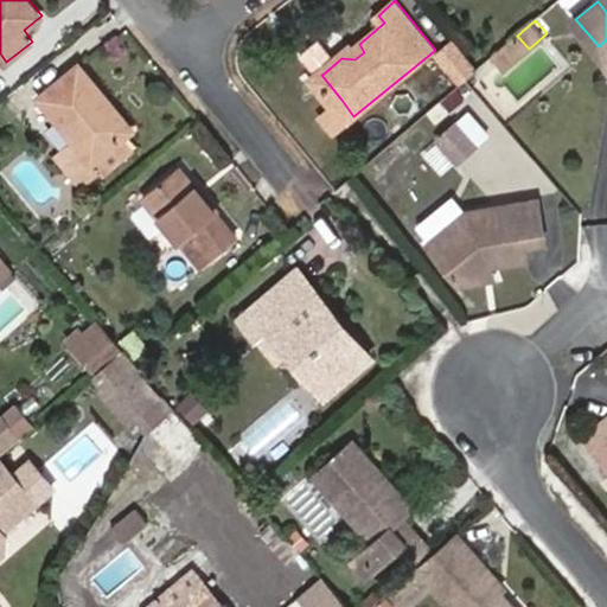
[(305,50),(324,74),(342,58),(337,52),(323,36),(305,50)]
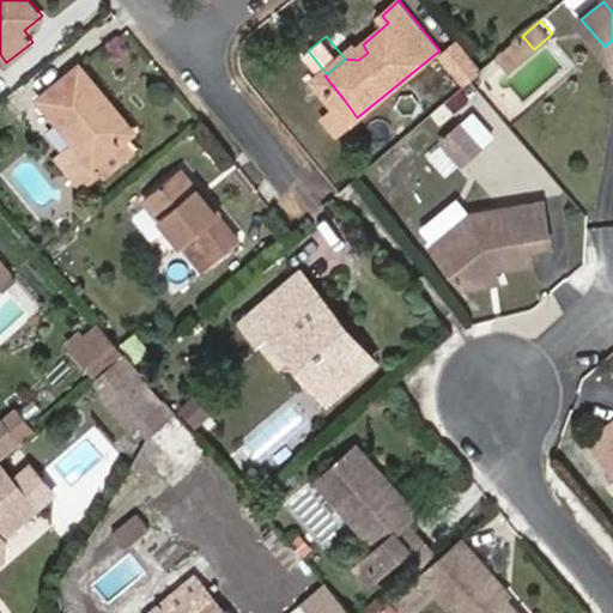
[(534,49),(522,36),(499,55),(511,68),(534,49)]
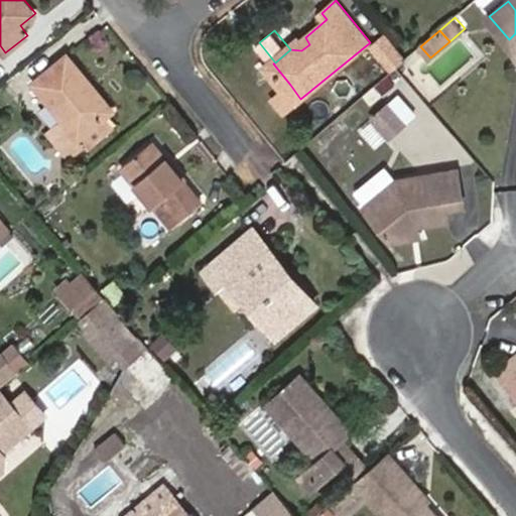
[(301,50),(309,44),(305,37),(300,32),(286,44),(290,49),(301,50)]
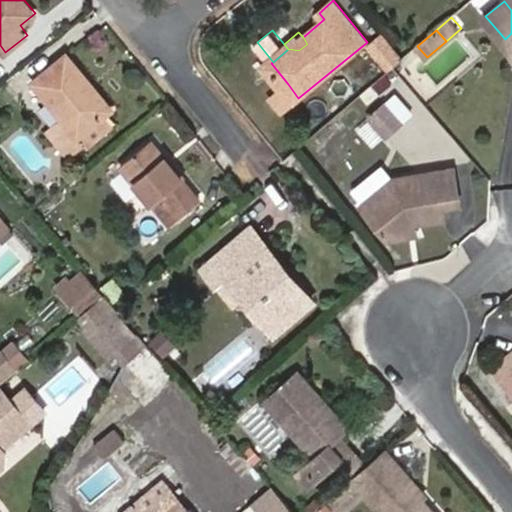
[(396,64),(403,58),(382,33),(370,44),(391,68),(396,64)]
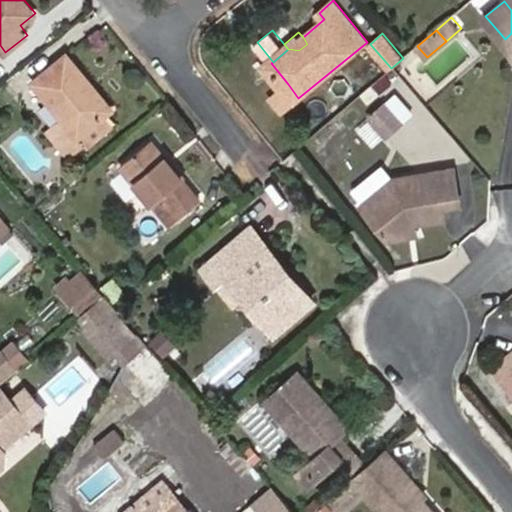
[(92,82),(68,53),(34,82),(64,118),(48,131),(69,157),(85,143),(80,137),(107,114),(109,112),(87,87),(92,82)]
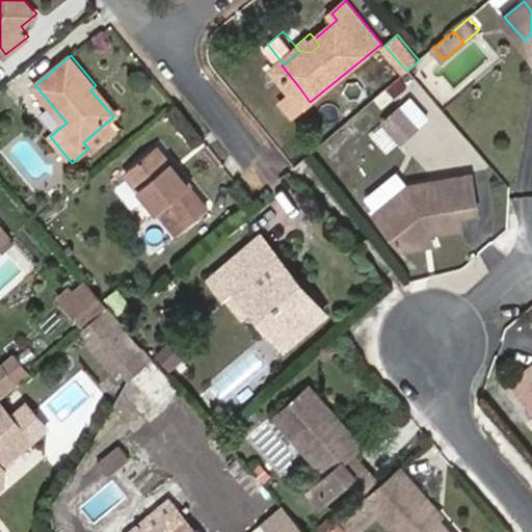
[(113,116),(118,111),(96,85),(90,90),(113,116)]
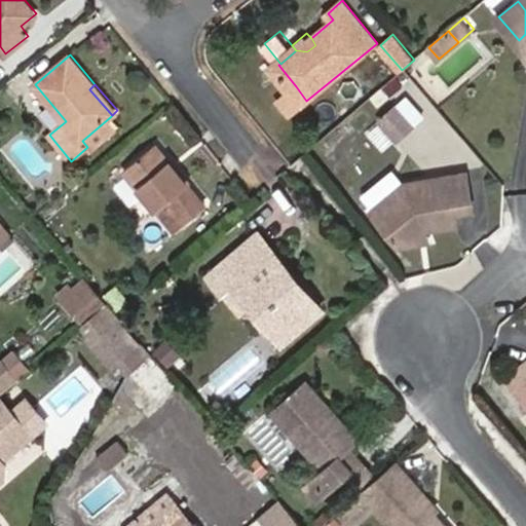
[(291,114),(306,101),(296,86),(278,101),(291,114)]
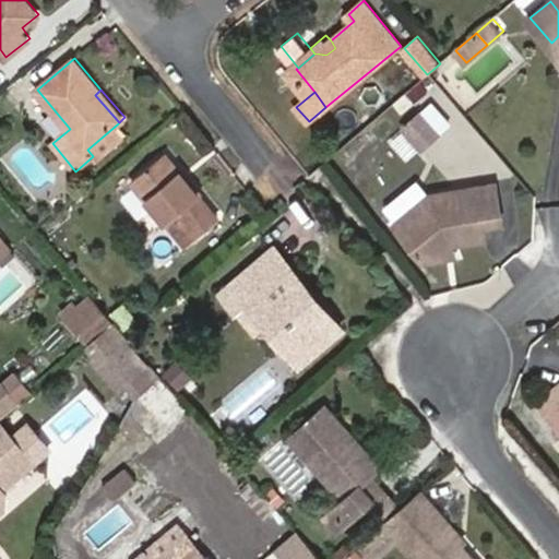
[(432,103),(420,113),(439,134),(451,123),(432,103)]
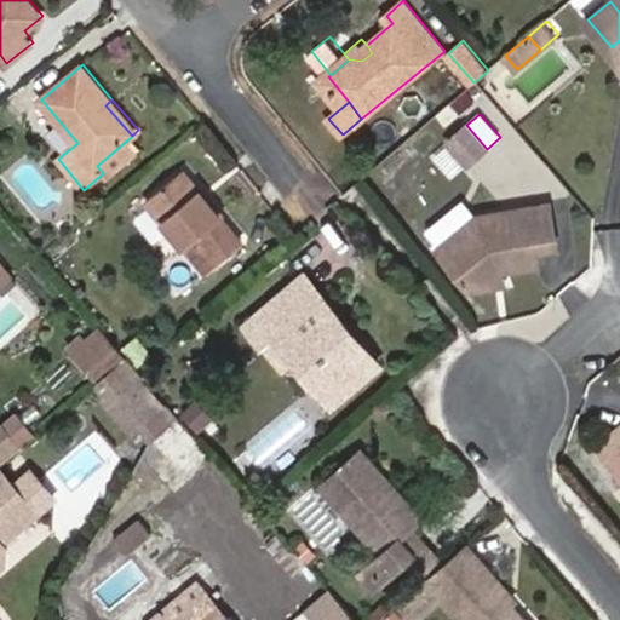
[(487,149),(466,125),(446,143),(466,167),(487,149)]
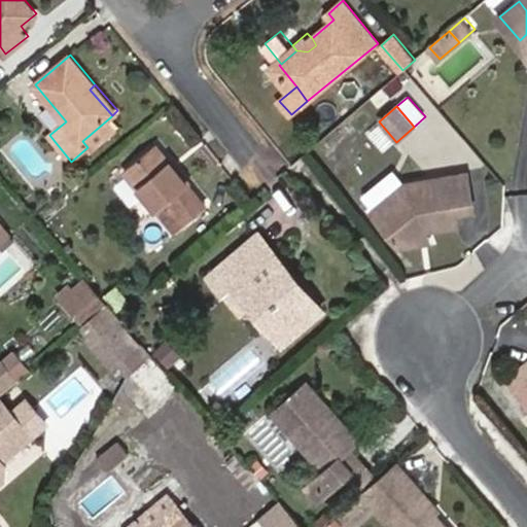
[(88,147),(92,151),(119,130),(110,117),(82,141),(88,147)]
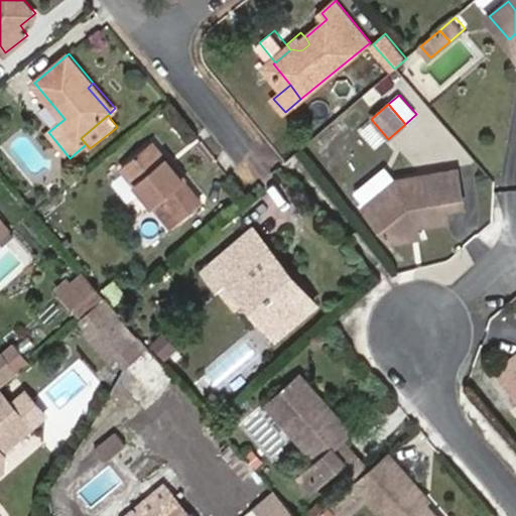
[(164,155),(152,140),(123,164),(156,205),(165,198),(183,218),(203,203),(185,182),(174,168),(170,168),(164,161),(164,155)]
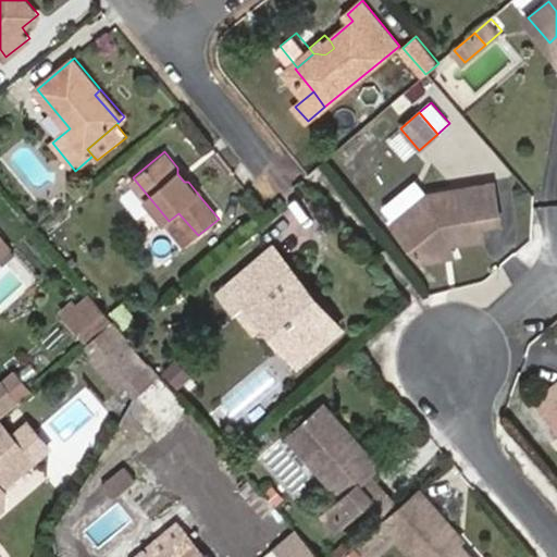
[(200,197),(203,194),(181,165),(177,168),(177,174),(184,182),(188,182),(200,197)]
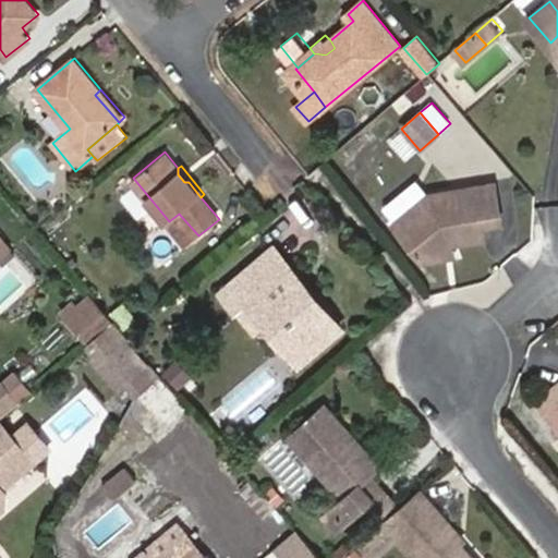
[(507,222),(500,185),(434,195),(396,227),(425,263),(447,259),(447,250),(455,244),(459,244),(488,240),(487,226),(507,222)]
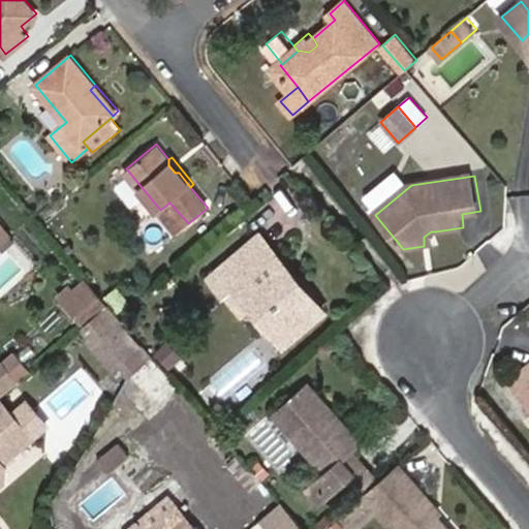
[(188,223),(169,203),(160,210),(179,231),(188,223)]
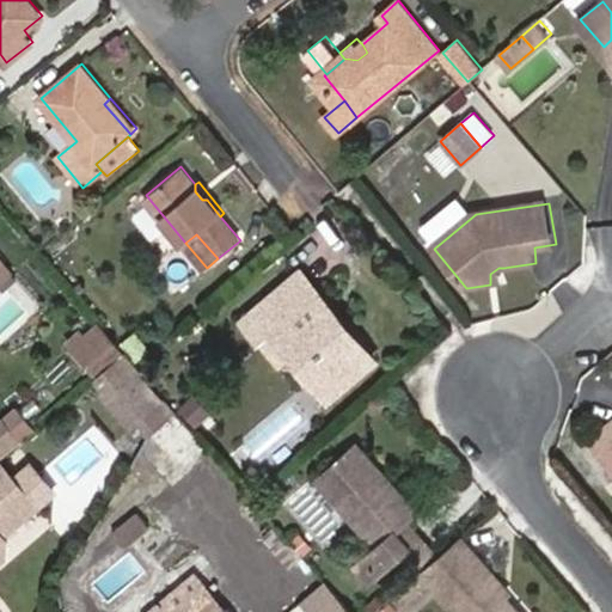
[(0,282),(2,281),(13,271),(0,256),(0,282)]
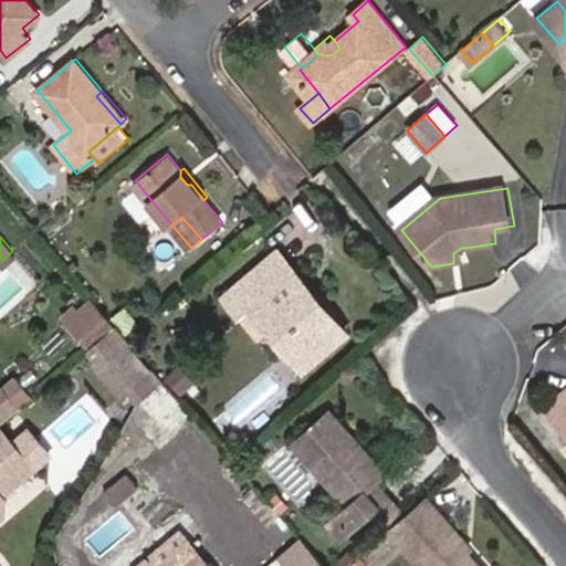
[(296,269),(279,248),(271,254),(289,274),(296,269)]
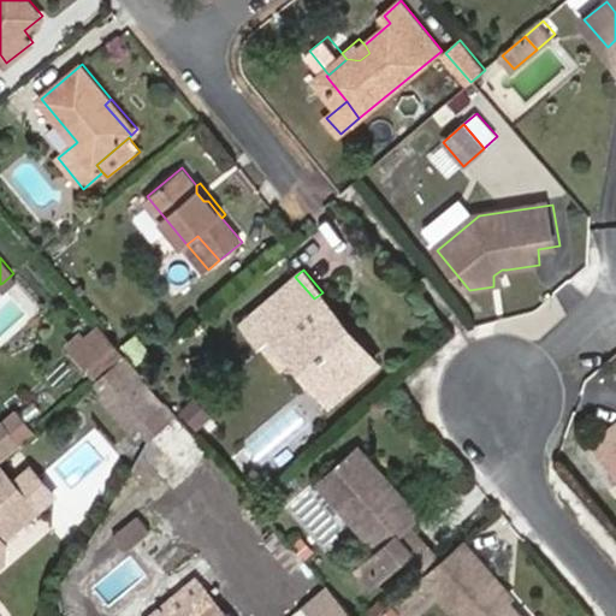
[(493,286),(508,285),(507,270),(502,270),(493,276),(493,286)]
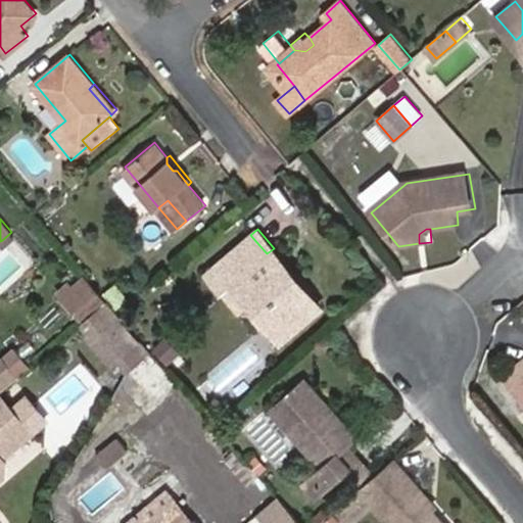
[(267,253),(250,235),(206,271),(222,289),(231,280),(251,304),(276,334),(311,304),(281,269),(286,264),(274,248),(267,253)]
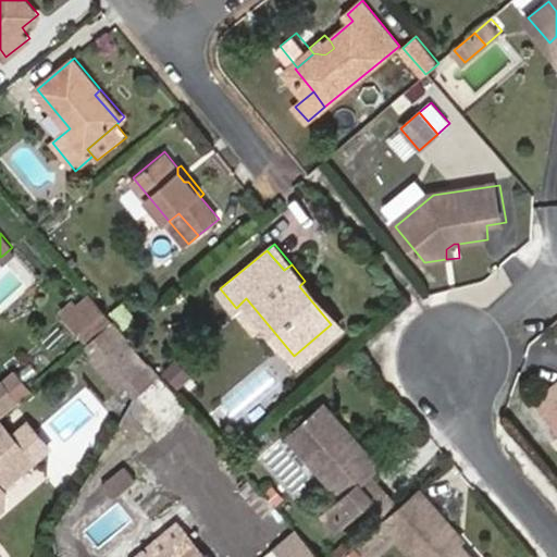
[(294,356),(299,363),(345,327),(305,281),(299,286),(331,324),(294,356)]
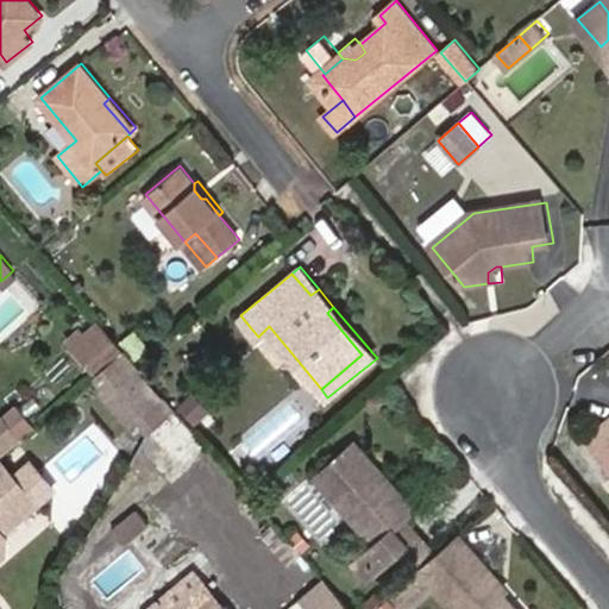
[(79,358),(93,376),(125,350),(102,324),(83,340),(89,347),(79,358)]
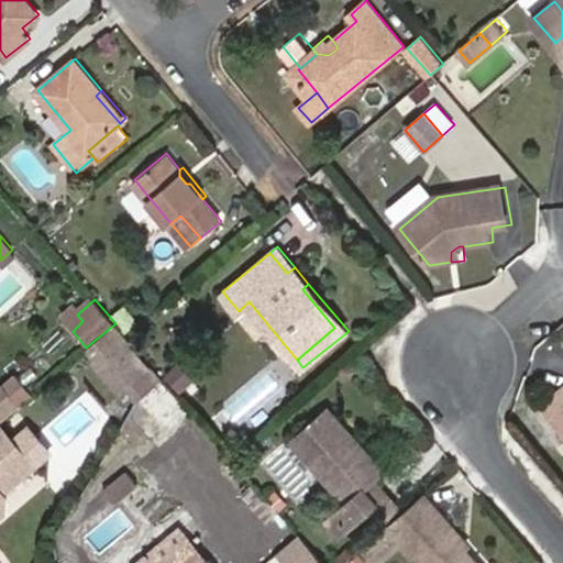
[(239,311),(261,337),(271,328),(249,301),(239,311)]
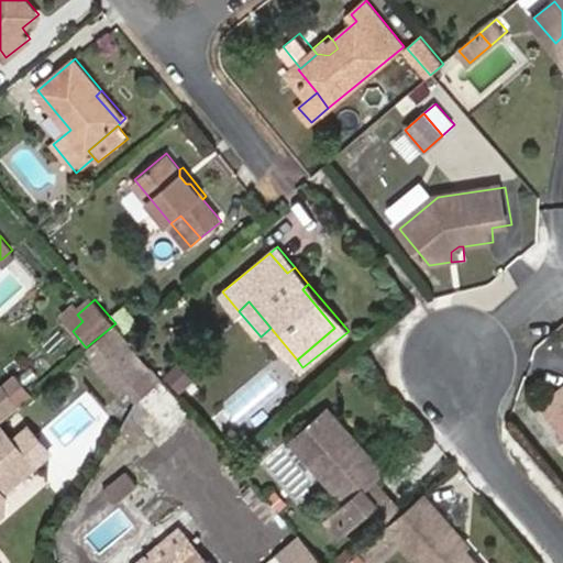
[(134,315),(124,304),(113,313),(124,324),(134,315)]
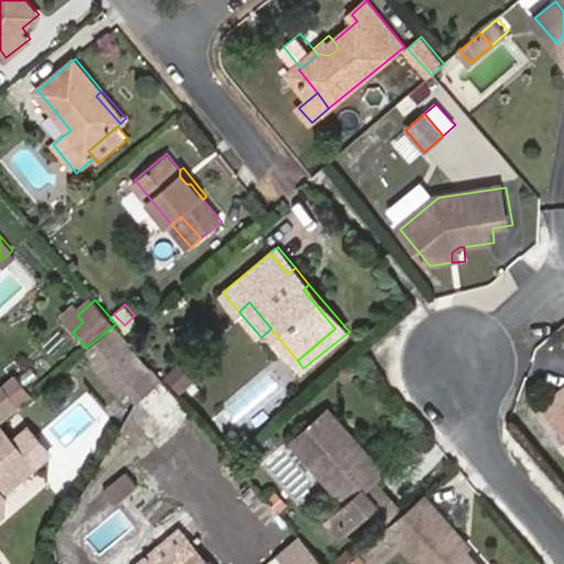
[(100,365),(125,344),(120,338),(123,334),(116,324),(86,348),(100,365)]
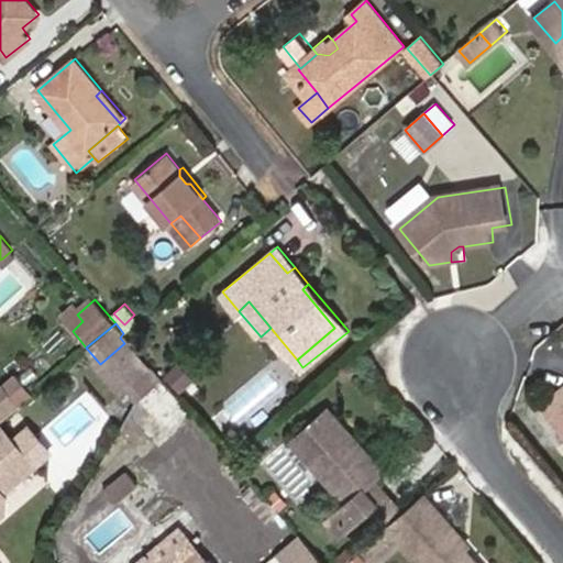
[(124,394),(154,367),(131,341),(101,366),(124,394)]
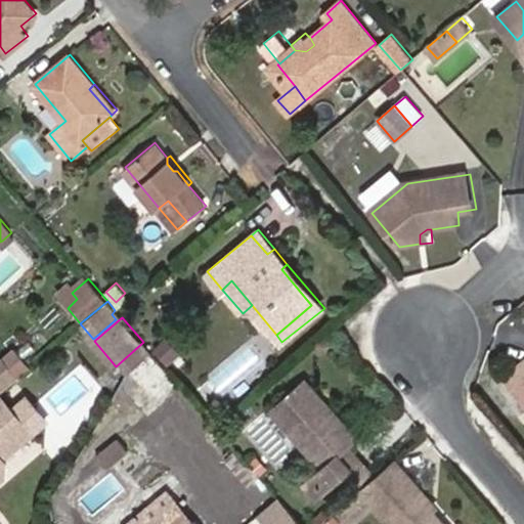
[(166,367),(183,353),(167,334),(149,348),(151,351),(166,367)]
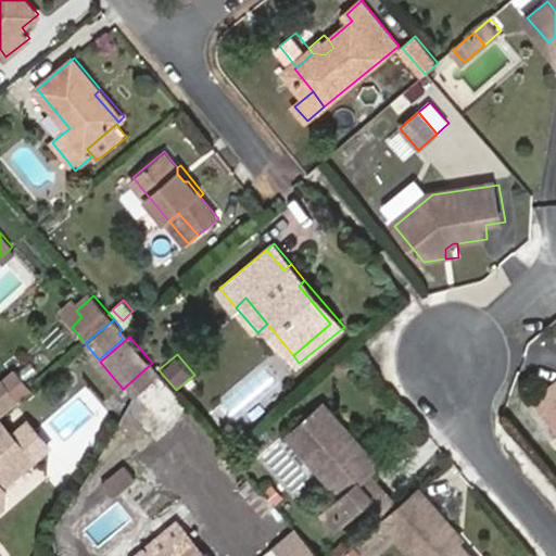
[(130,384),(137,395),(161,373),(159,369),(154,365),(130,384)]
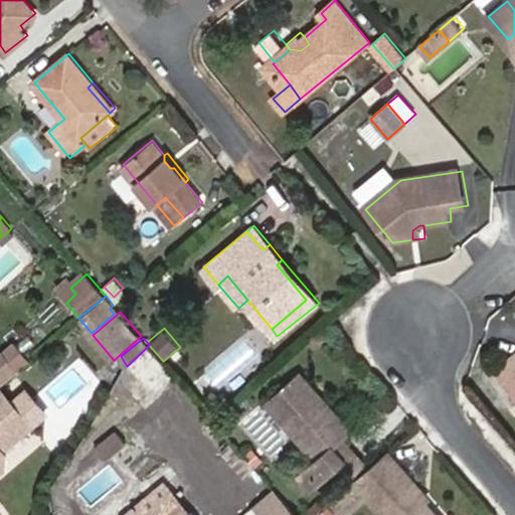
[(151,393),(174,373),(163,361),(149,345),(127,366),(151,393)]
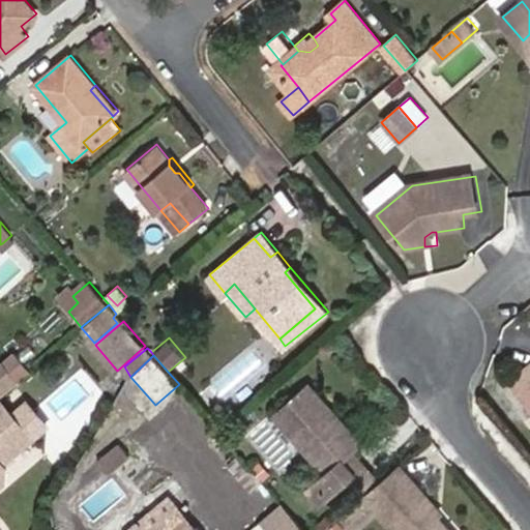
[(0,390),(1,392),(17,380),(2,363),(0,364),(0,390)]
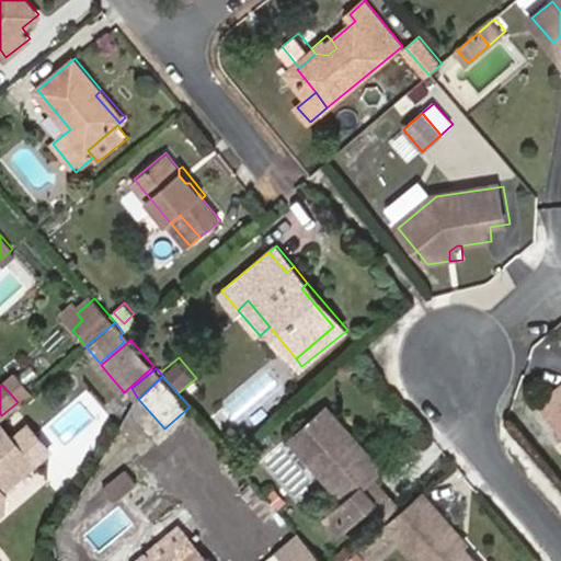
[(560,385),(541,401),(560,426),(560,385)]
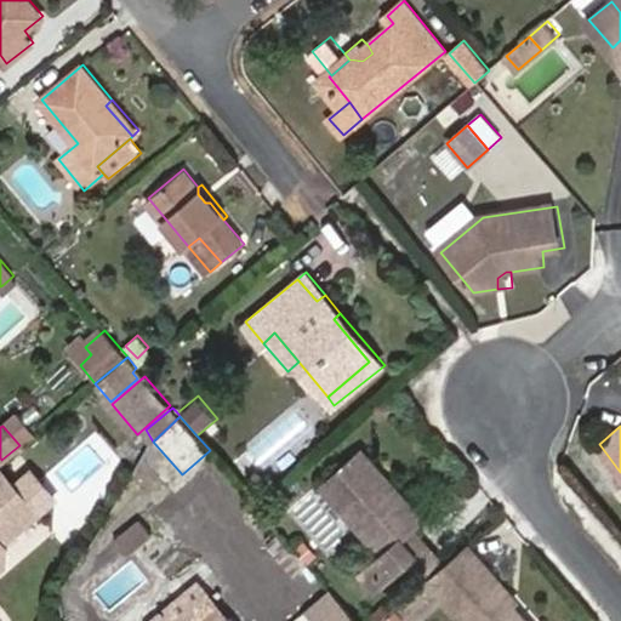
[(182,474),(189,483),(217,459),(210,450),(182,474)]
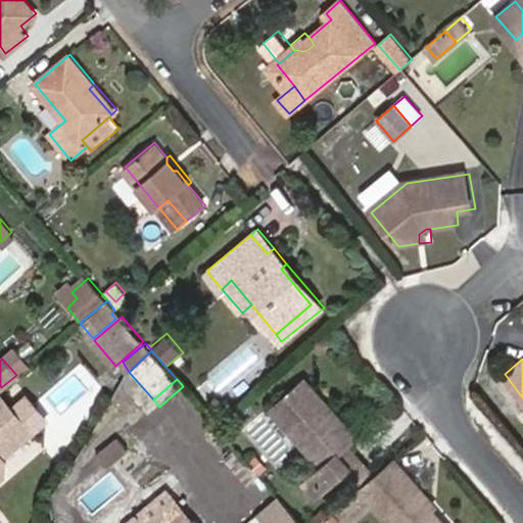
[(359,438),(305,380),(272,410),(321,467),(305,481),(318,495),(343,473),(352,466),(341,454),(348,446),(359,438)]
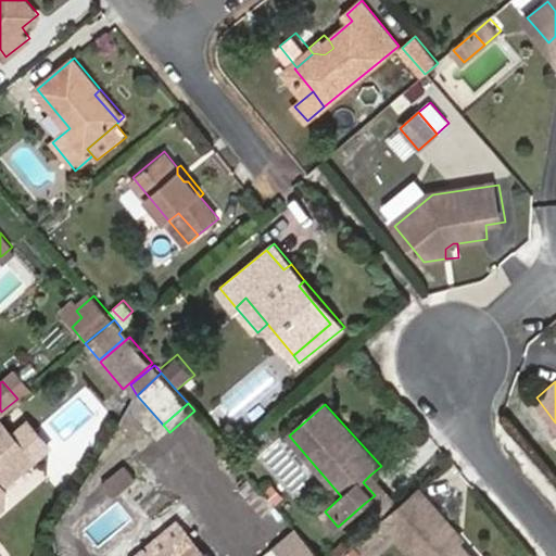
[(29,419),(22,408),(8,419),(15,430),(29,419)]
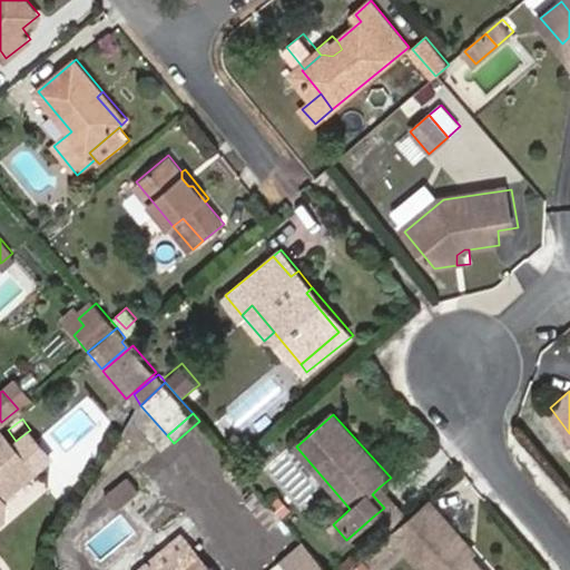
[(35,468),(0,425),(0,517),(3,514),(5,498),(1,493),(35,468)]
